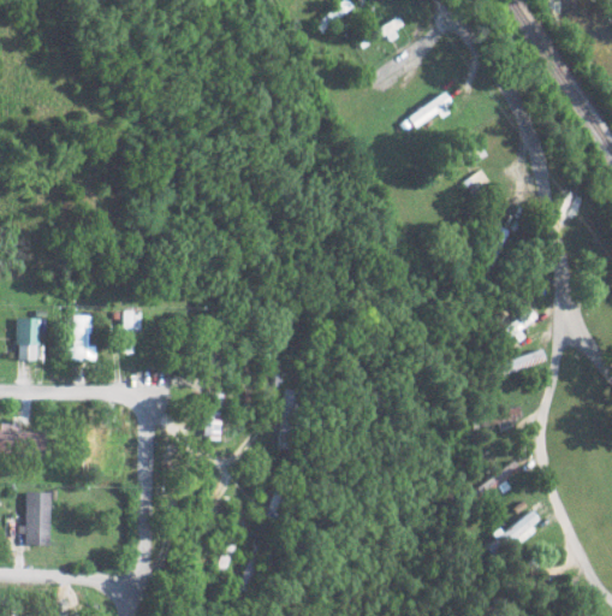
[(409,117),(417,126),(452,101),(445,90),(409,117)]
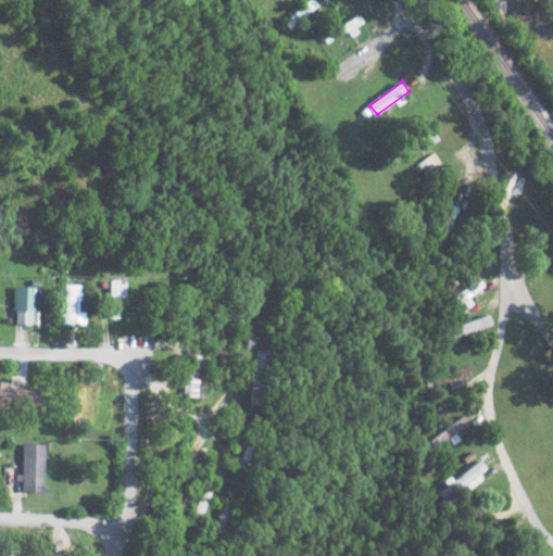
[(492,291),(480,277),(443,305),(449,313),(465,301),(470,307),(492,291)]
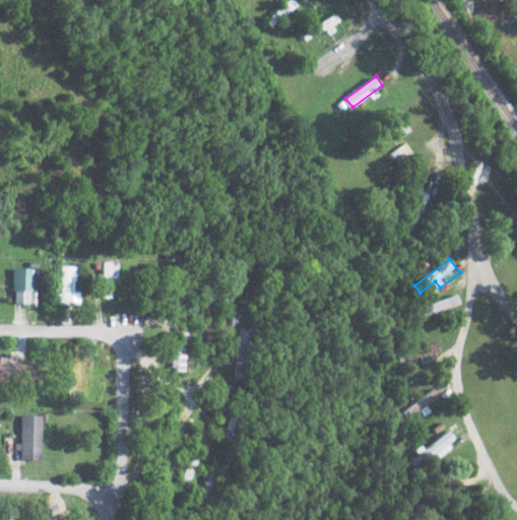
[(113,278),(119,277),(119,262),(104,263),(105,298),(113,298),(113,278)]
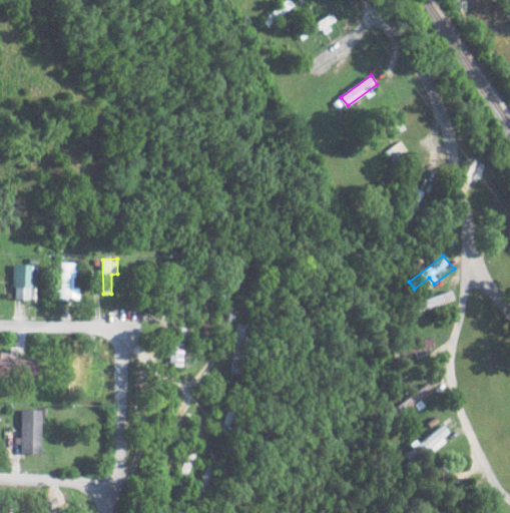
[(62,300),(81,300),(81,287),(76,287),(76,262),(62,262),(62,300)]
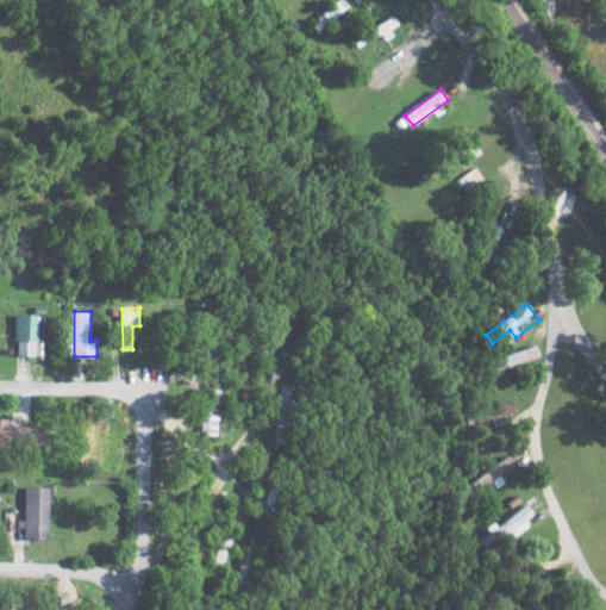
[(39,315),(19,313),(18,356),(39,356),(39,315)]
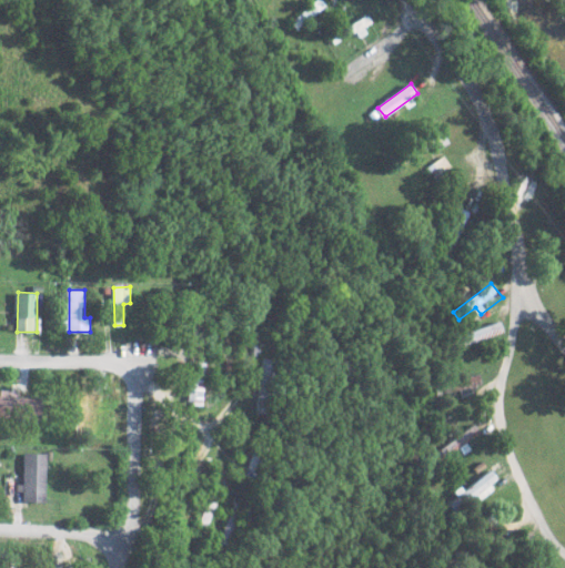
[(504,333),(501,322),(449,338),(453,351),(504,333)]
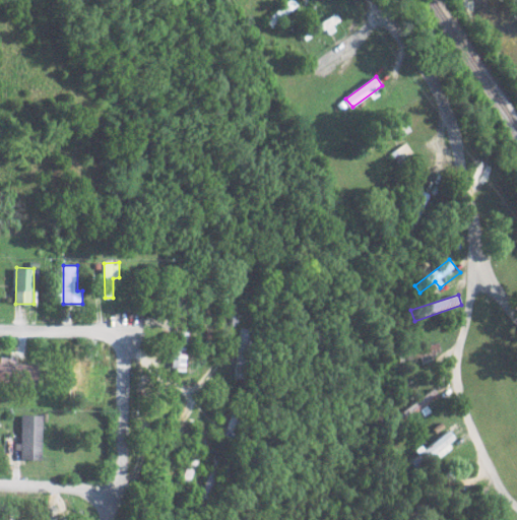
[(251,329),(241,328),(236,378),(245,379),(251,329)]
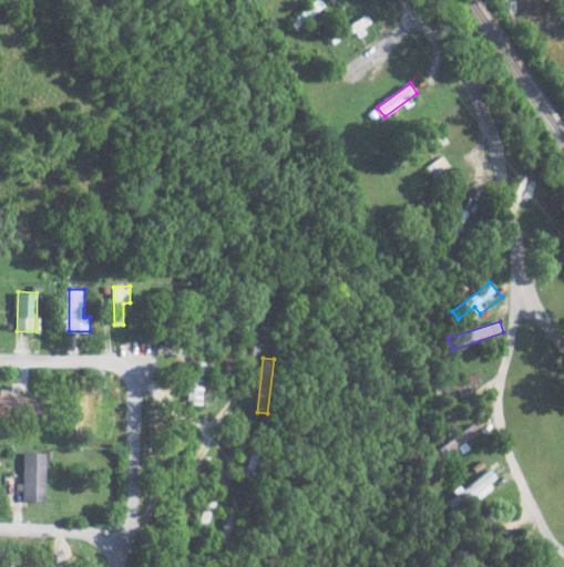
[(444,392),(481,387),(479,373),(442,379),(444,392)]
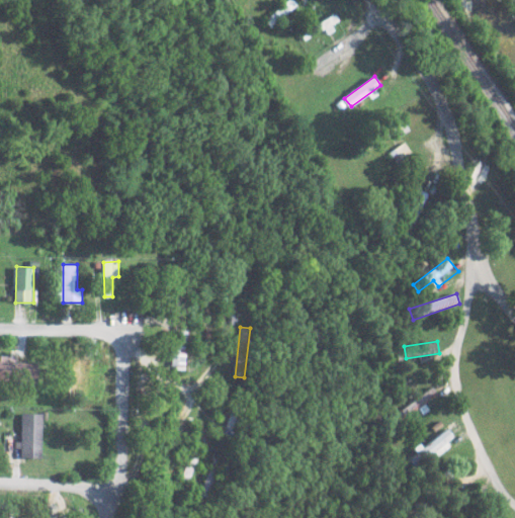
[(0,357),(0,379),(37,381),(38,364),(17,362),(17,358),(0,357)]
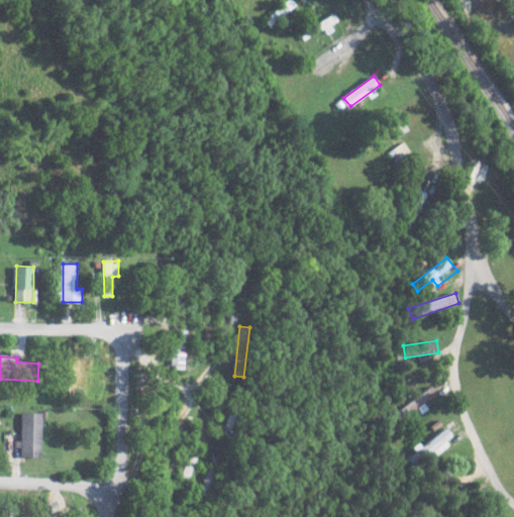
[(420,412),(440,399),(433,387),(394,412),(399,421),(418,409),(420,412)]
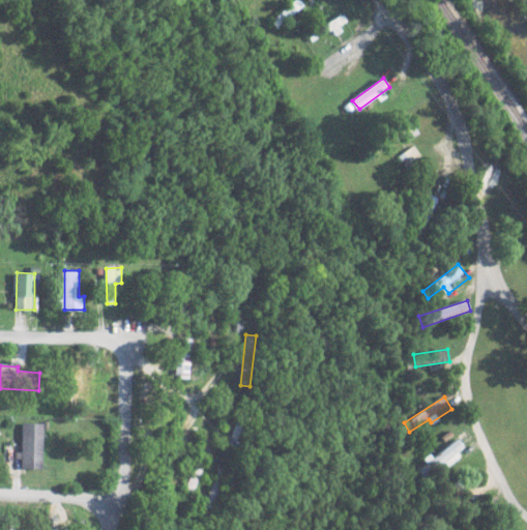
[(44,468),(45,422),(24,422),(23,468),(44,468)]
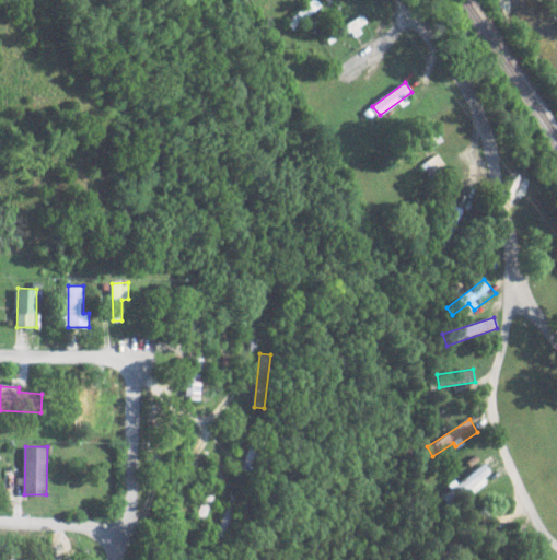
[(454,486),(455,487),(443,496),(450,504),(472,489),(473,490),(494,476),(485,464),(454,486)]
